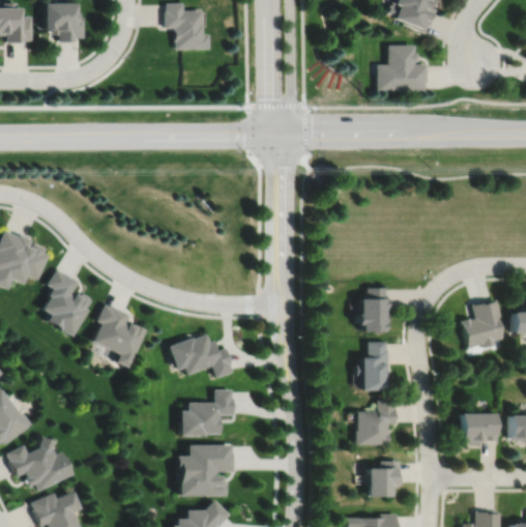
[(393,0),(392,3),(393,4),(392,6),(391,6),(388,15),(396,17),(395,19),(405,23),(404,25),(426,34),(429,26),(431,27),(437,10),(433,8),(434,5),(435,6),(437,0),(393,0)]
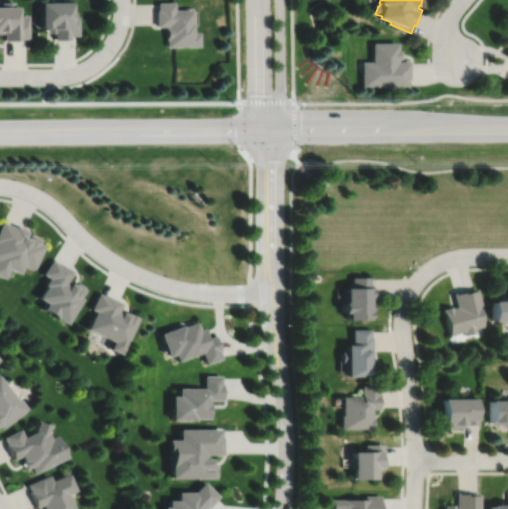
[(0,8),(0,35),(6,35),(7,42),(23,42),(23,39),(32,39),(31,16),(21,17),(21,8),(17,8),(17,3),(4,3),(4,8),(0,8)]
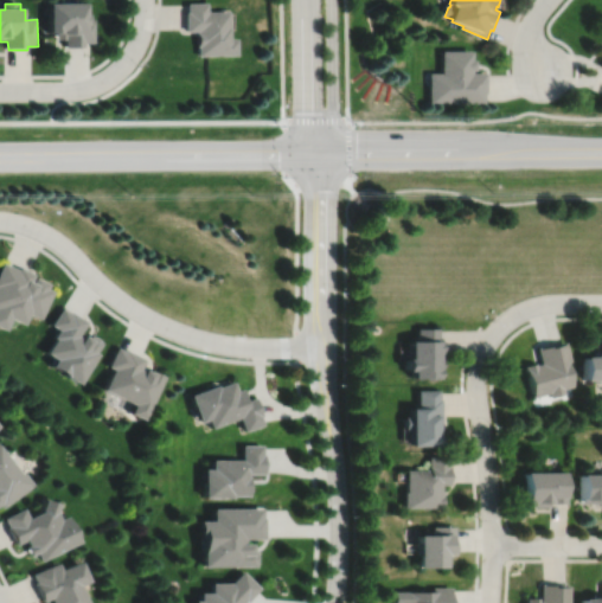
[(51,4),(52,34),(56,34),(59,34),(59,40),(68,40),(69,49),(87,49),(87,44),(97,44),(97,20),(91,20),(91,15),(89,15),(89,4),(51,4)]
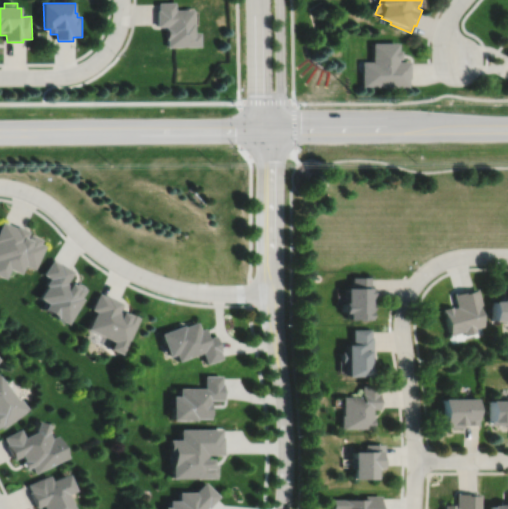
[(160,4),(160,11),(159,11),(159,28),(168,28),(168,41),(169,41),(169,48),(202,48),(202,34),(195,34),(195,11),(177,11),(177,4),(160,4)]
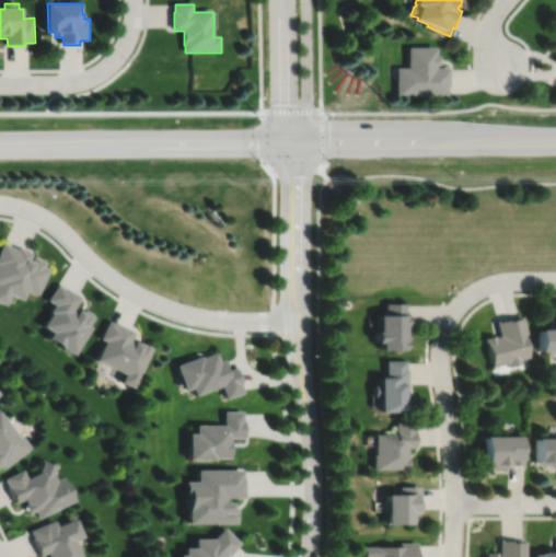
[(410,48),(412,69),(400,69),(400,97),(451,96),(450,88),(452,88),(452,69),(439,69),(439,66),(442,66),(442,57),(439,57),(439,48),(410,48)]
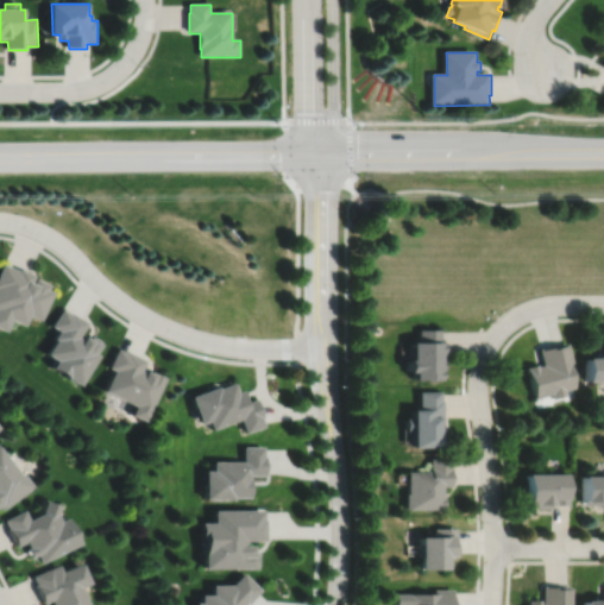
[(6,266),(0,278),(0,331),(10,335),(14,323),(27,329),(32,319),(43,323),(56,295),(50,292),(52,287),(38,281),(35,287),(33,285),(37,277),(23,271),(21,273),(6,266)]
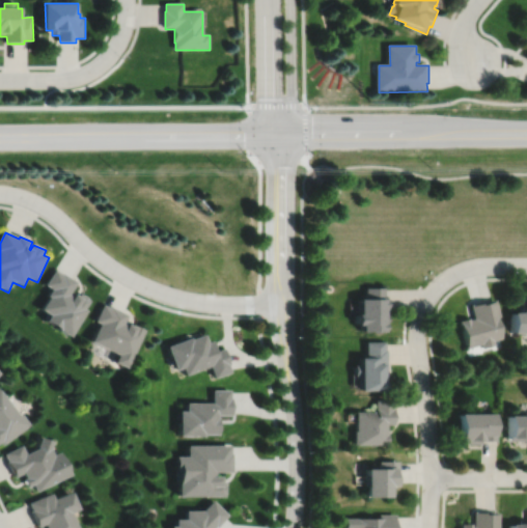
[(57,272),(48,286),(55,290),(50,298),(52,299),(45,311),(53,317),(49,324),(74,339),(90,312),(87,311),(92,303),(90,301),(91,300),(84,297),(82,296),(80,299),(77,296),(75,299),(72,296),(79,283),(65,275),(64,276),(57,272)]
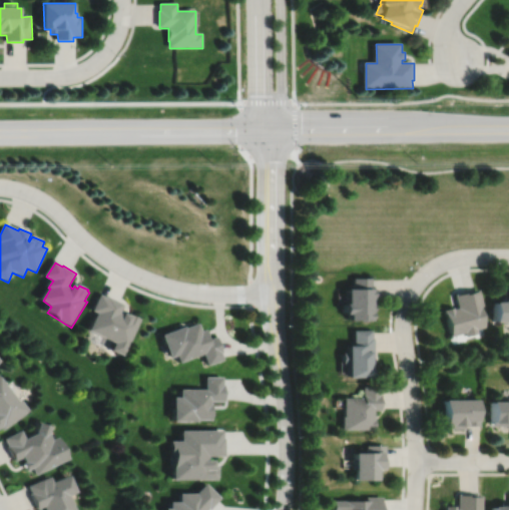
[(356,281),(356,290),(352,290),(352,292),(349,292),(349,307),(347,307),(347,317),(351,317),(351,324),(373,324),(373,315),(376,315),(376,307),(373,307),(373,304),(375,304),(375,288),(374,288),(374,281),(356,281)]
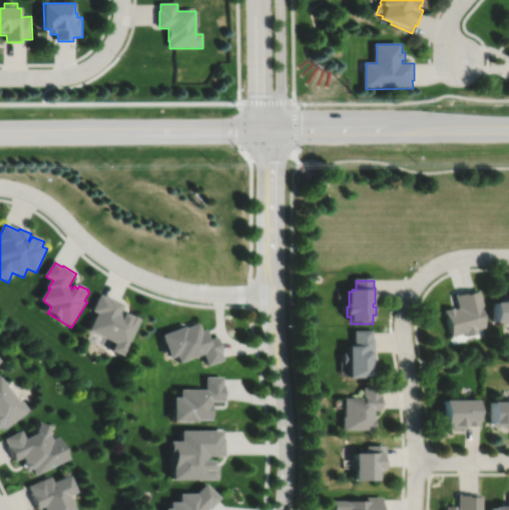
[(474,293),(458,297),(461,310),(457,311),(456,309),(447,312),(454,339),(468,335),(469,339),(481,336),(480,332),(489,330),(484,309),(487,308),(483,292),(475,294),(474,293)]
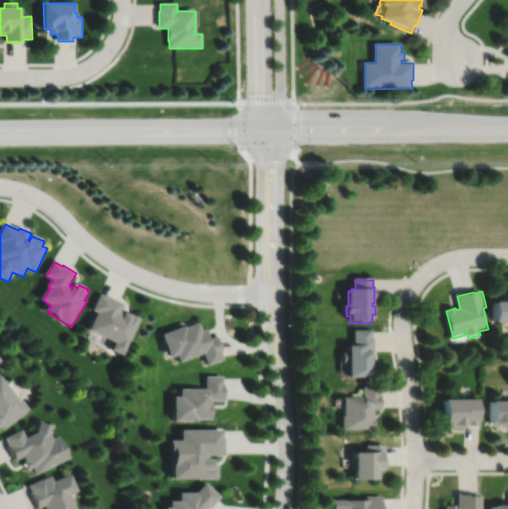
[(101,297),(94,311),(99,314),(91,332),(101,337),(100,339),(113,345),(109,353),(121,358),(140,320),(128,314),(127,317),(122,315),(122,316),(119,314),(123,306),(107,298),(107,299),(101,297)]
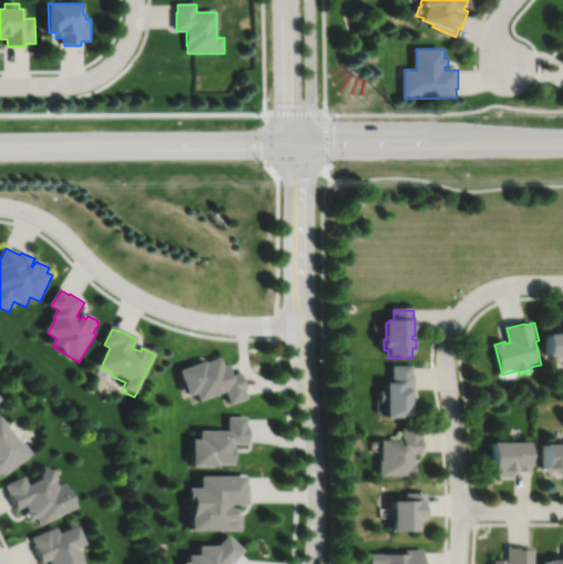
[(550,337),(551,359),(562,359),(562,331),(560,331),(560,336),(550,337)]
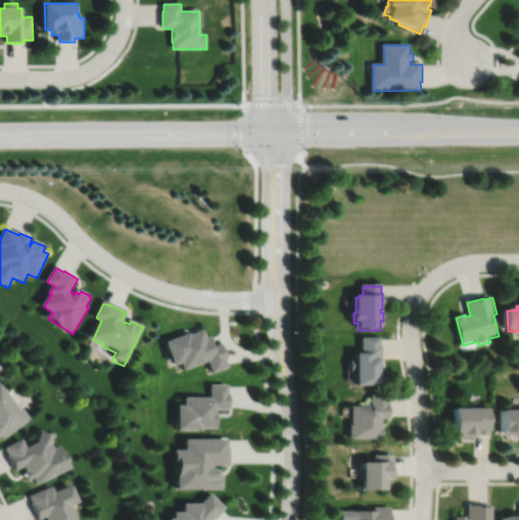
[(203,332),(190,336),(190,335),(166,344),(171,358),(177,356),(183,373),(207,364),(213,375),(229,369),(226,362),(228,361),(222,345),(214,348),(213,346),(214,346),(210,338),(205,339),(203,332)]
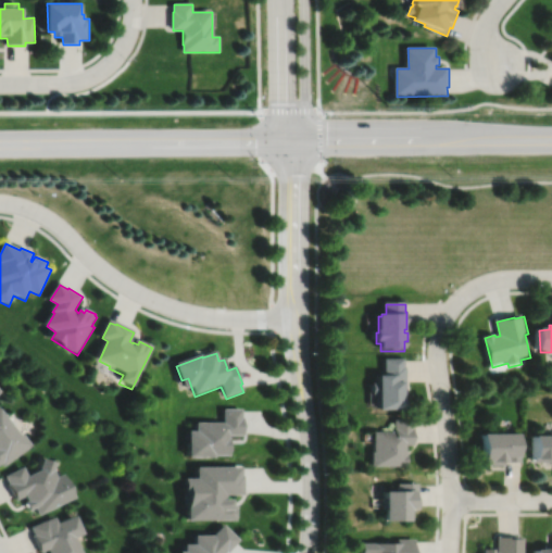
[(386,361),(386,378),(378,378),(378,385),(374,385),(374,397),(378,397),(378,413),(404,412),(403,403),(408,403),(406,368),(405,368),(405,361),(386,361)]
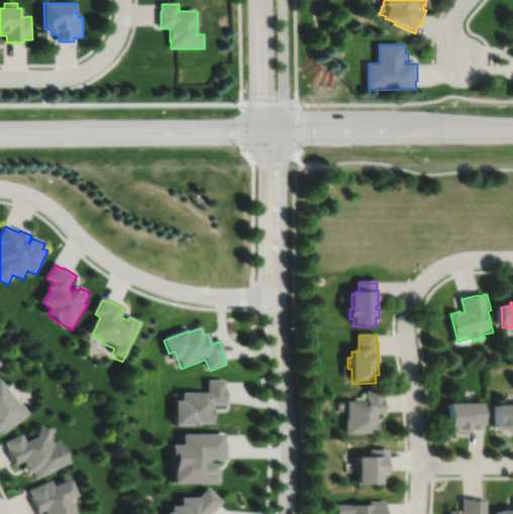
[(0,432),(2,431),(4,433),(31,413),(23,403),(21,404),(0,376),(0,432)]
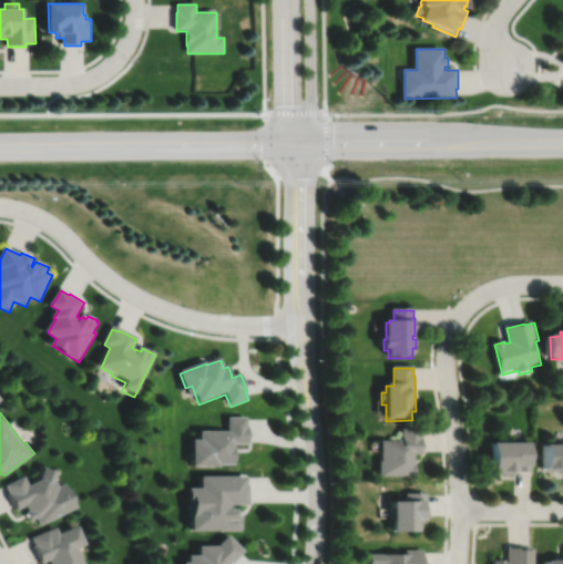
[(248,420),(229,420),(229,433),(201,433),(201,443),(193,443),(193,465),(221,465),(221,464),(235,463),(235,461),(236,461),(236,453),(235,453),(235,449),(234,449),(234,447),(249,447),(249,428),(248,428),(248,420)]
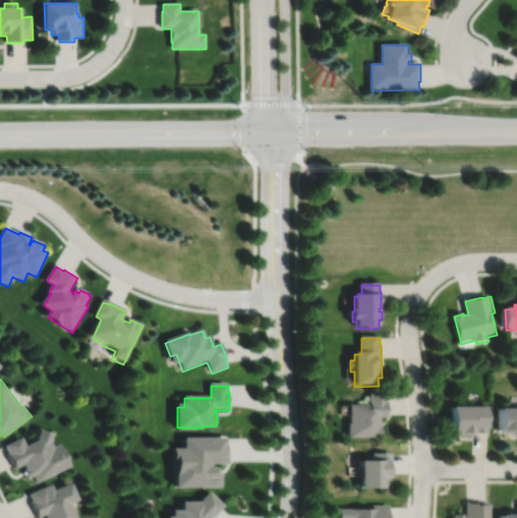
[(371,396),(371,406),(351,406),(351,422),(350,422),(350,437),(384,437),(384,424),(382,424),(382,417),(390,417),(390,403),(389,403),(389,395),(371,396)]
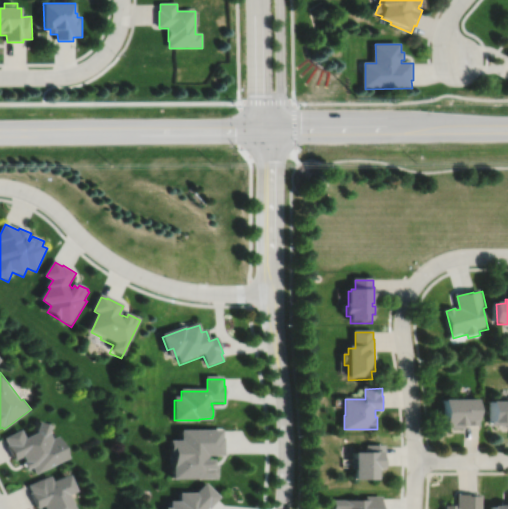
[(445,398),(445,425),(452,425),(452,429),(467,429),(467,426),(482,426),(482,398),(445,398)]
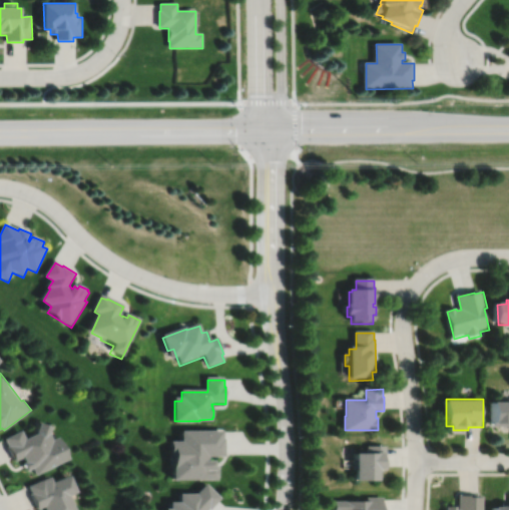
[(508,401),(494,401),(494,427),(508,427),(508,401)]
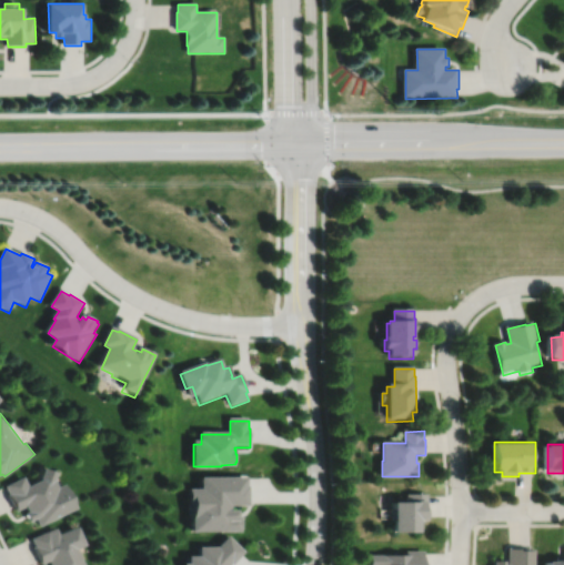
[(43,480),(30,485),(26,476),(7,486),(11,494),(9,495),(18,512),(27,507),(29,512),(27,514),(31,522),(38,518),(41,526),(79,507),(67,483),(60,486),(57,480),(59,472),(47,467),(43,480)]
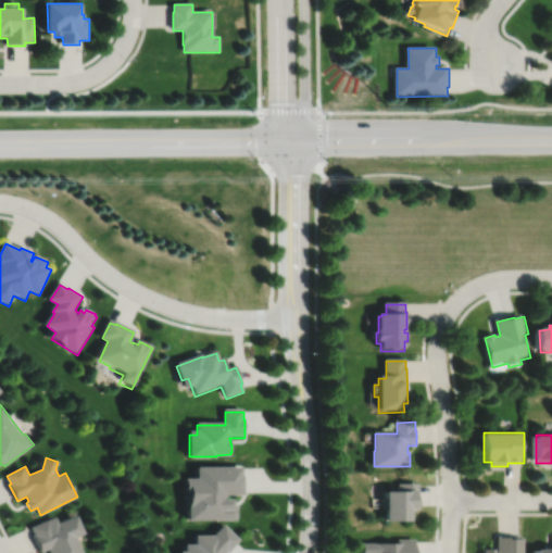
[(242,466),(197,466),(197,477),(185,477),(185,491),(188,491),(188,519),(236,519),(236,517),(237,517),(237,510),(236,510),(236,506),(233,506),(233,499),(226,499),(226,494),(245,495),(245,476),(242,476),(242,466)]
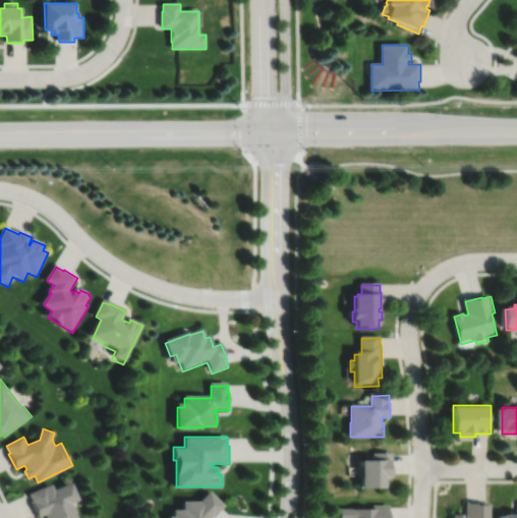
[(361,459),(361,467),(359,467),(359,477),(361,477),(361,488),(388,488),(388,476),(394,476),(394,453),(375,453),(375,459),(361,459)]
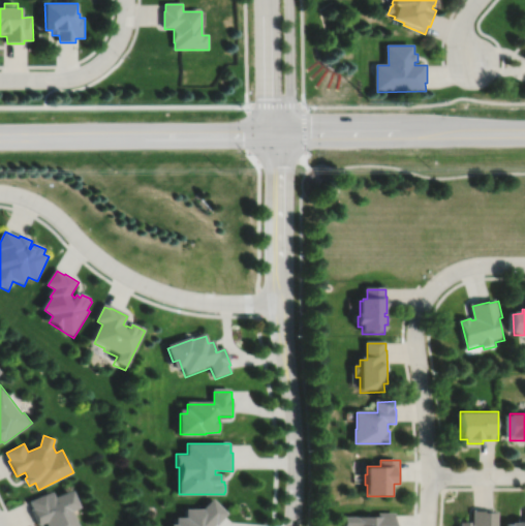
[(49,495),(32,502),(35,509),(33,511),(40,525),(42,525),(48,523),(49,525),(82,525),(74,511),(83,507),(75,490),(51,501),(49,495)]
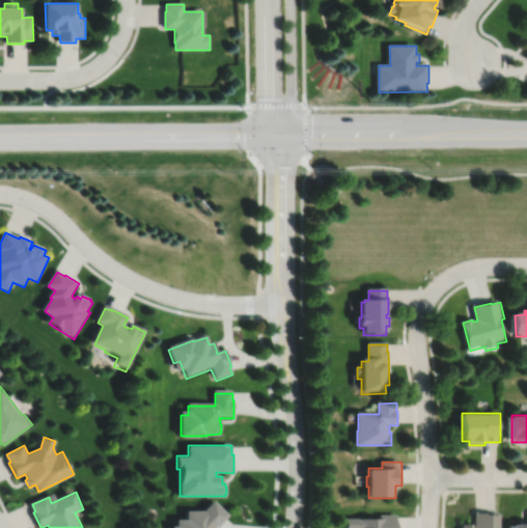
[(204,511),(187,510),(187,520),(177,520),(176,526),(172,526),(172,527),(217,527),(219,527),(229,516),(215,501),(204,511)]
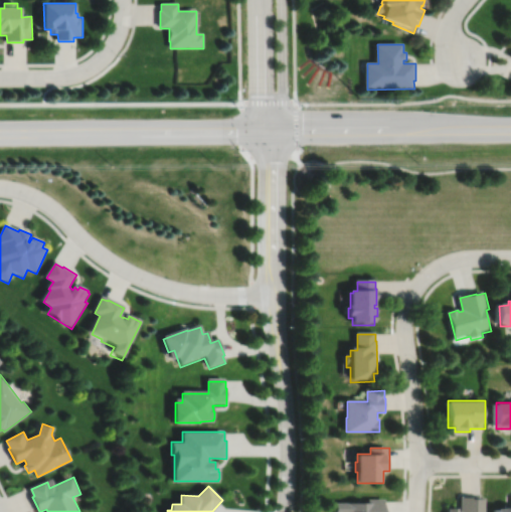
[(462,497),(462,511),(460,511),(460,509),(451,509),(451,511),(487,511),(487,499),(480,499),(480,497),(462,497)]
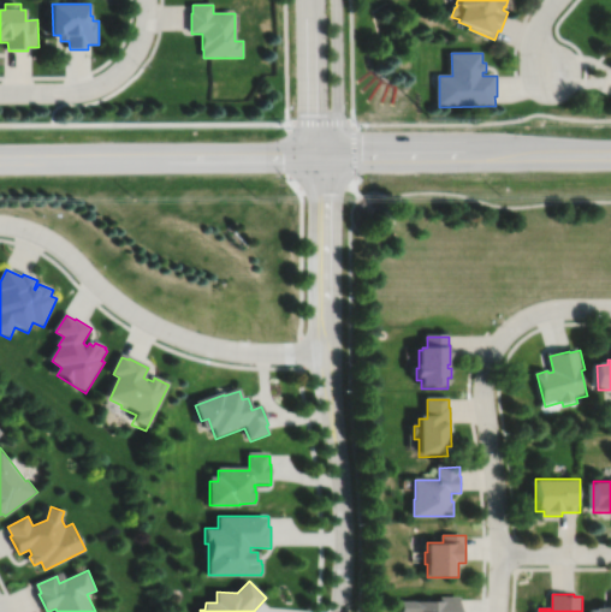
[(402,601),(402,611),(463,611),(463,607),(462,607),(462,598),(442,598),(443,601),(402,601)]
